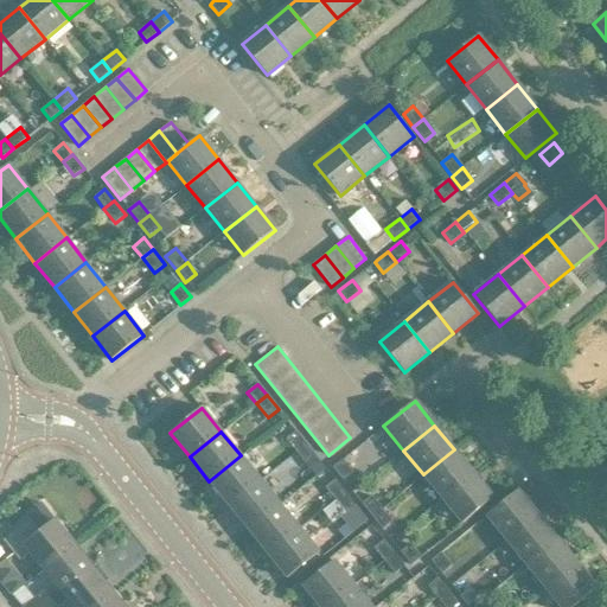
[(305,443),(295,432),(285,440),(295,452),(305,443)]
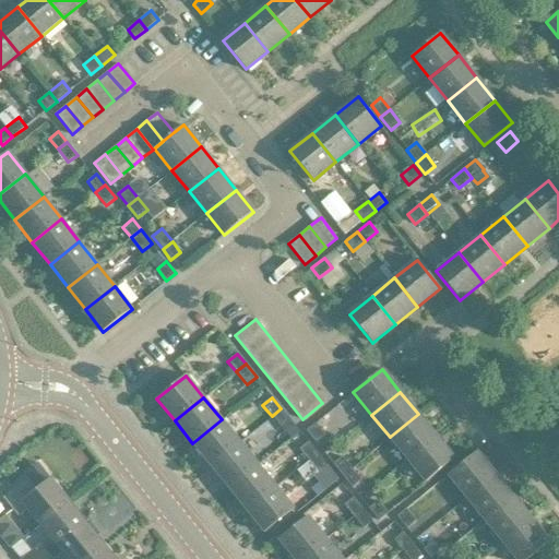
[(281,408),(272,416),(282,429),(292,421),(281,408)]
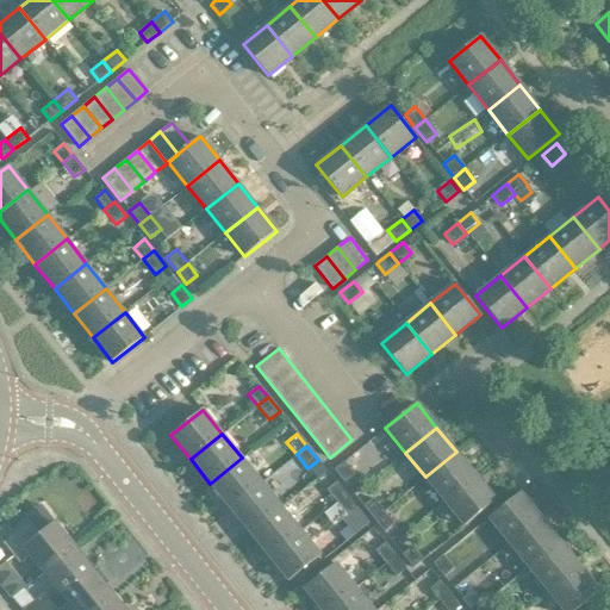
[(363,446),(335,471),(346,484),(375,460),(363,446)]
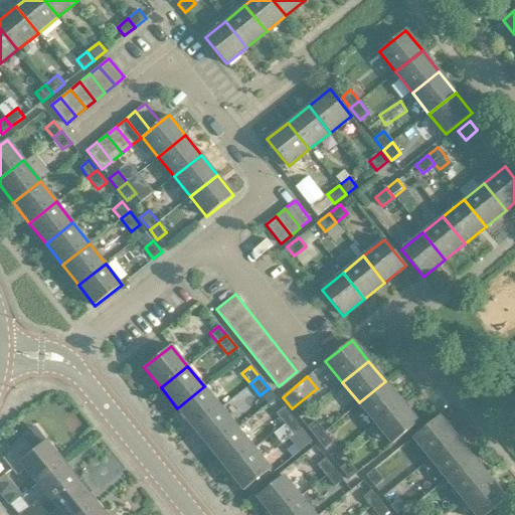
[(385,381),(359,402),(375,423),(402,402),(385,381)]
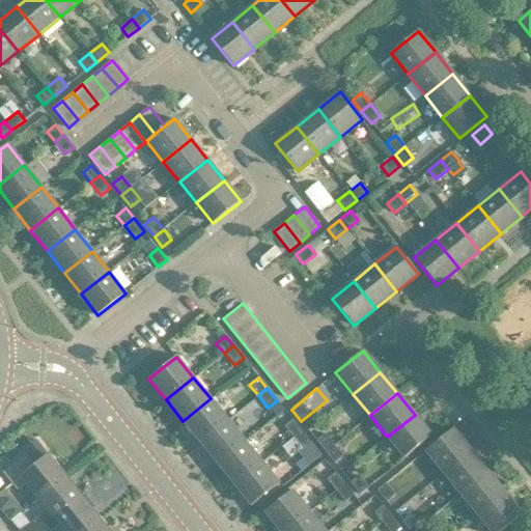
[(211,398),(183,421),(200,442),(227,420),(211,398)]
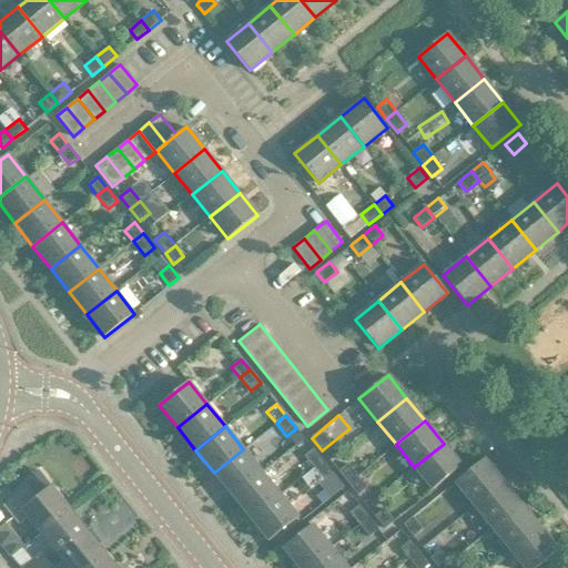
[(444,444),(414,467),(433,489),(462,466),(444,444)]
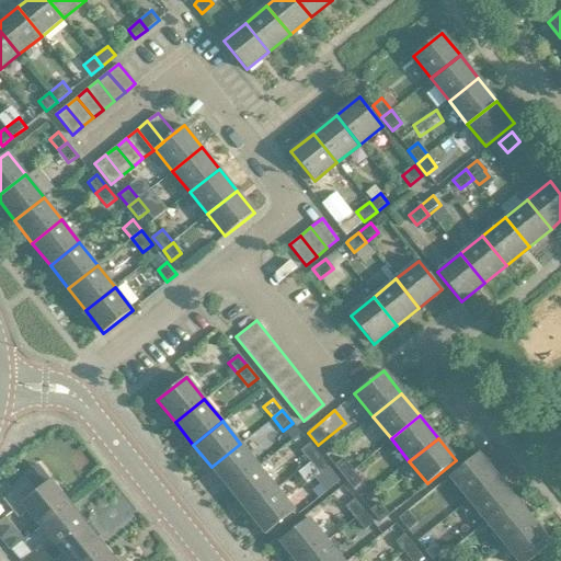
[(309,462),(319,455),(310,443),(300,450),(309,462)]
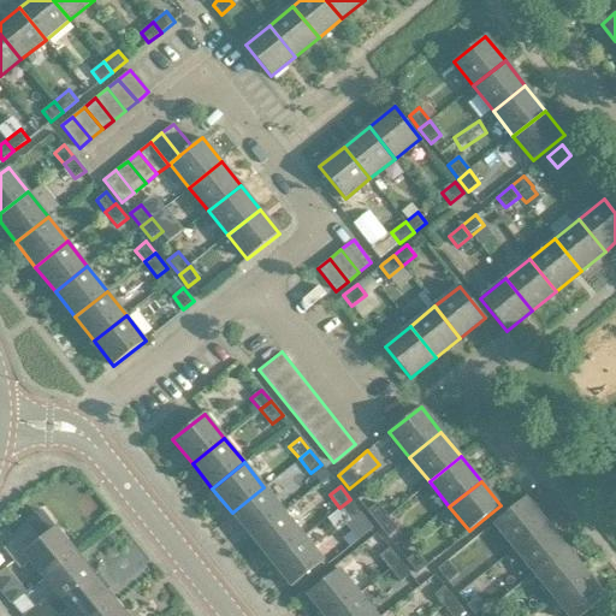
[(284,511),(264,487),(232,513),(252,538),(284,511)]
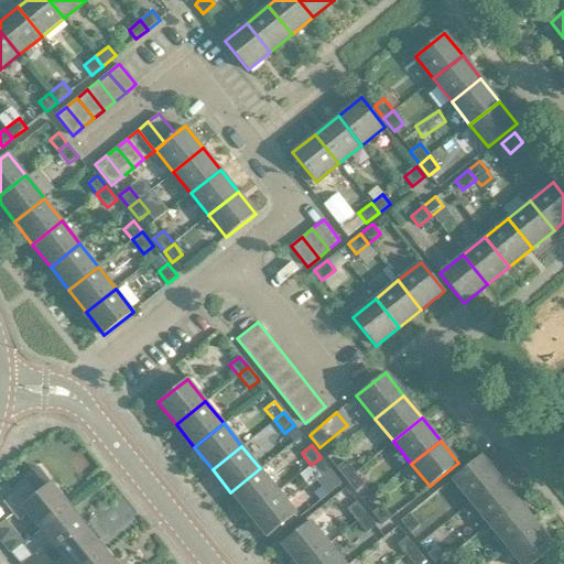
[(499,478),(481,456),(452,479),(470,502),(499,478)]
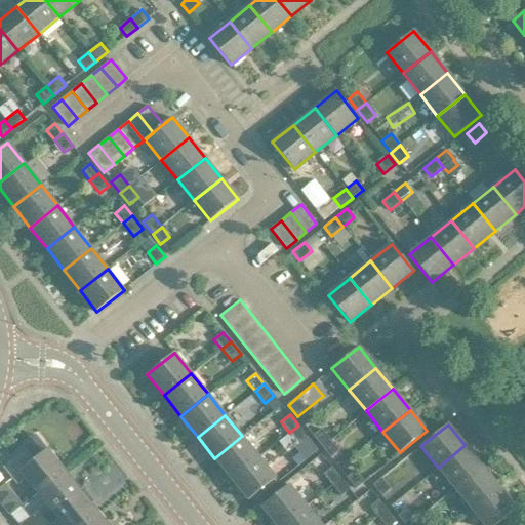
[(298,426),(289,433),(298,444),(308,437),(298,426)]
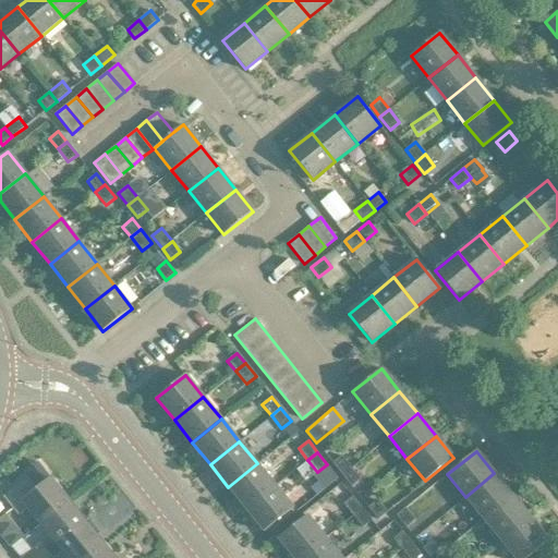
[(341,474),(351,466),(341,455),(332,462),(341,474)]
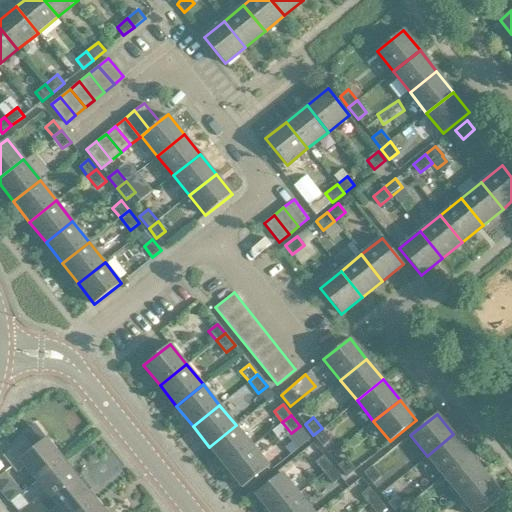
[(253,446),(236,425),(209,447),(226,467),(253,446)]
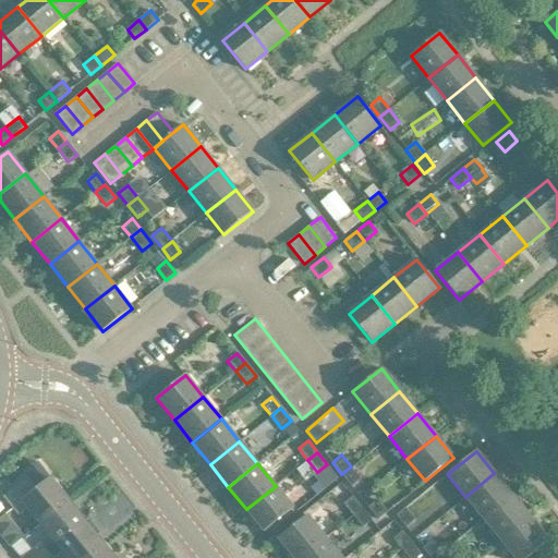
[(361,478),(351,466),(341,474),(351,487),(361,478)]
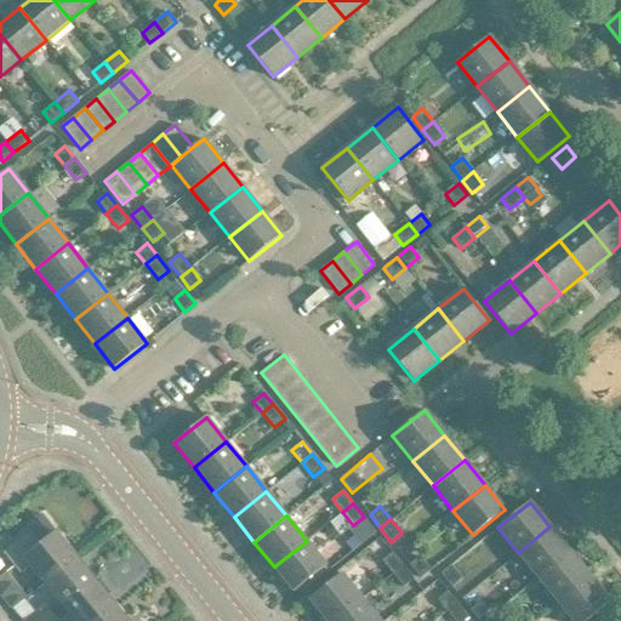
[(570,552),(550,527),(518,553),(539,577),(570,552)]
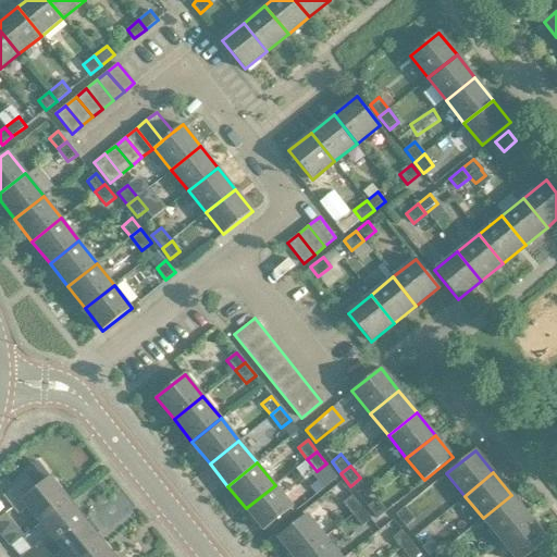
[(40,523),(69,499),(51,478),(38,487),(28,475),(3,495),(17,514),(26,507),(40,523)]
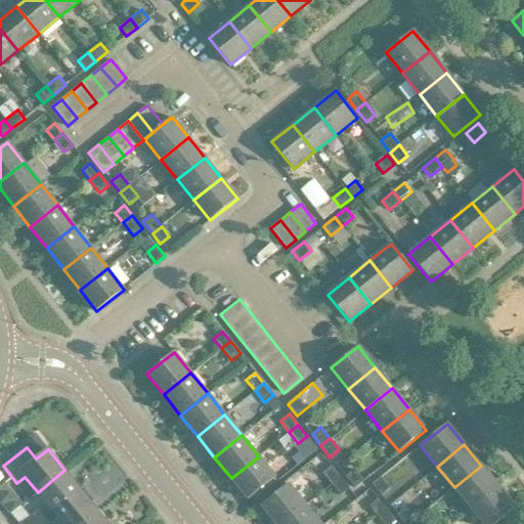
[(275,477),(259,456),(231,478),(248,499),(275,477)]
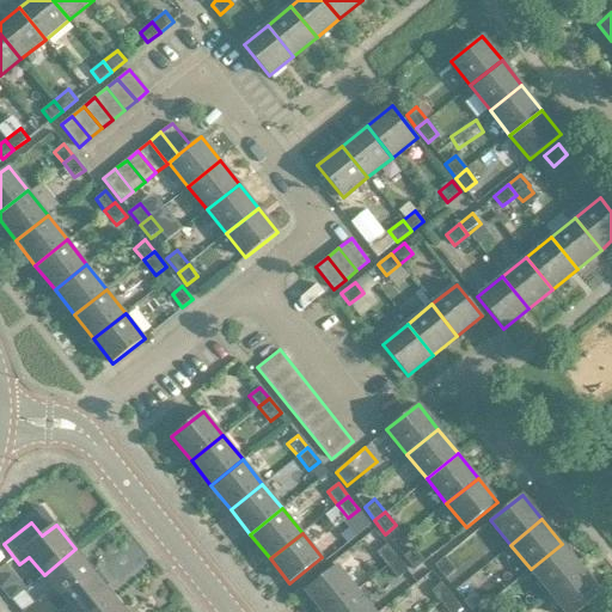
[(386,565),(397,557),(387,544),(377,552),(386,565)]
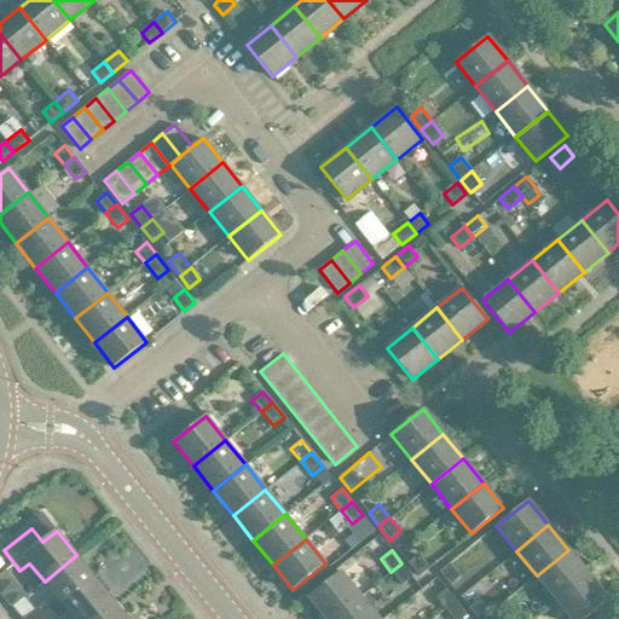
[(568,550),(537,576),(556,601),(589,574),(568,550)]
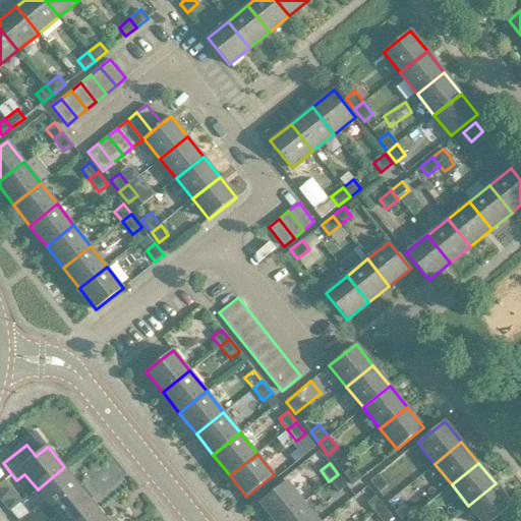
[(353,485),(361,477),(352,466),(343,473),(353,485)]
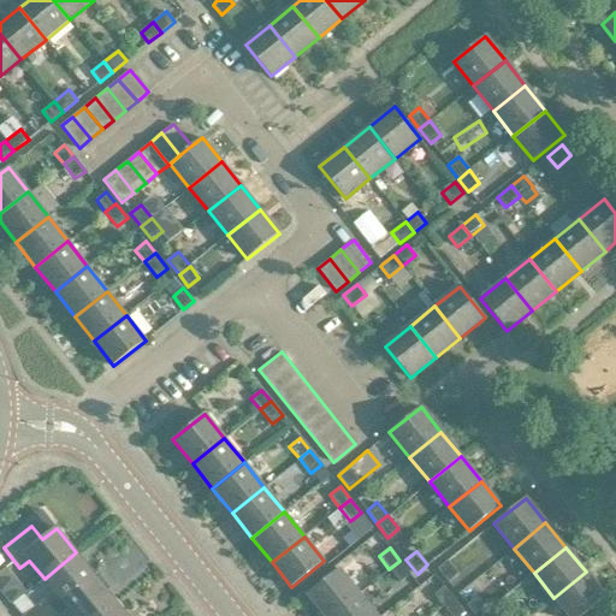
[(76,552),(45,579),(58,597),(49,604),(46,598),(23,615),(46,615),(95,576),(76,552)]
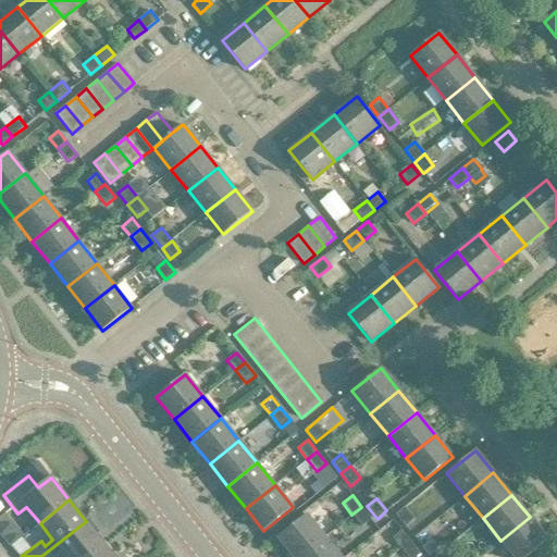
[(361,507),(351,515),(361,527),(371,519),(361,507)]
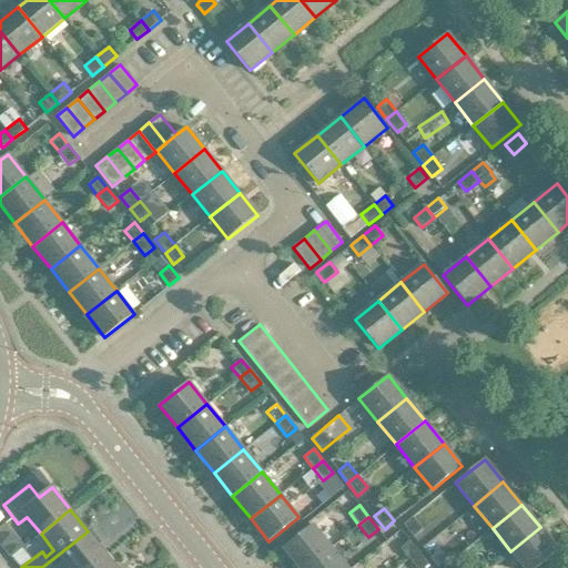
[(413,537),(423,529),(413,517),(403,525),(413,537)]
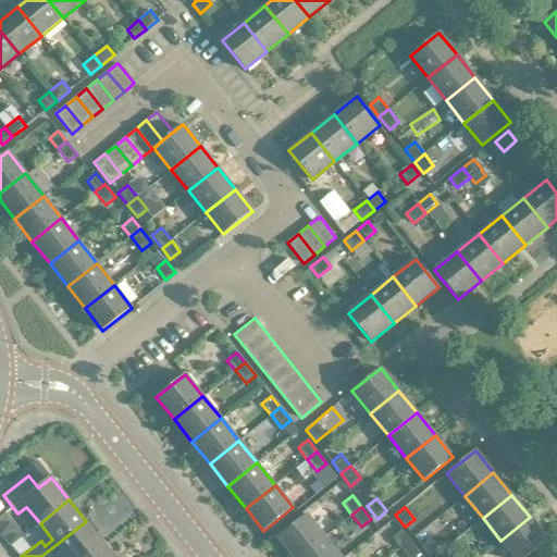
[(293,556),(298,556),(324,536),(307,515),(277,537),(293,556)]
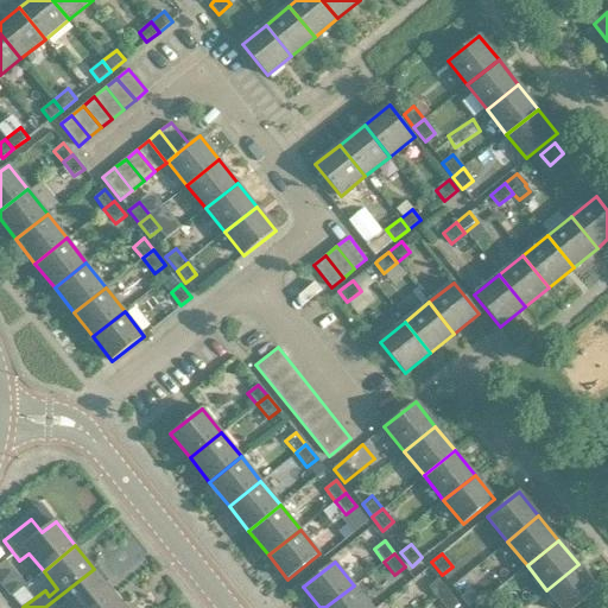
[(384,562),(366,576),(380,594),(398,580),(384,562)]
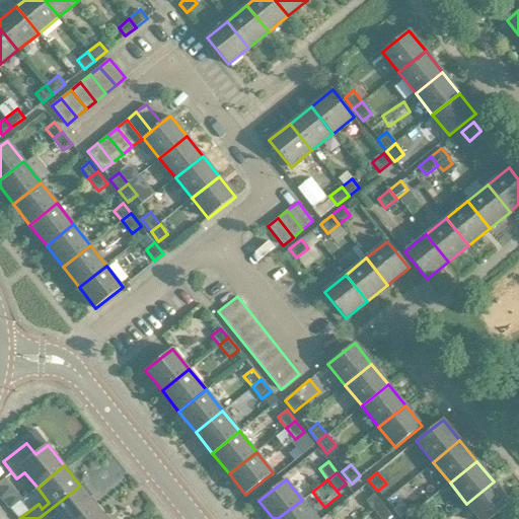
[(490,518),(510,503),(494,482),(466,504),(478,518),(490,518)]
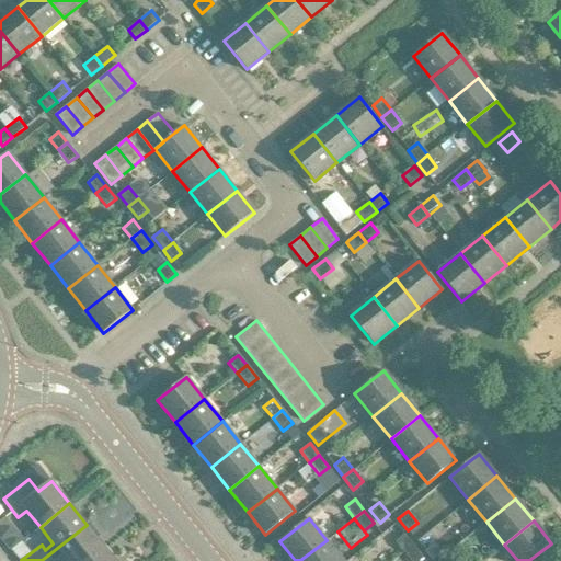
[(87,560),(104,547),(87,525),(42,560),(54,560),(61,553),(67,560),(87,560)]
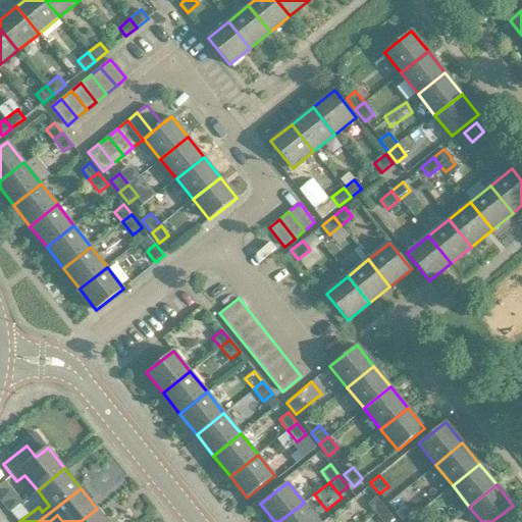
[(375,514),(384,507),(376,497),(367,504),(375,514)]
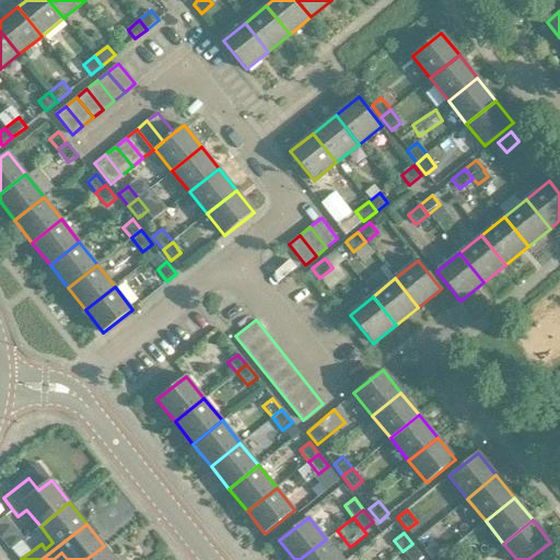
[(342,559),(326,539),(300,559),(342,559)]
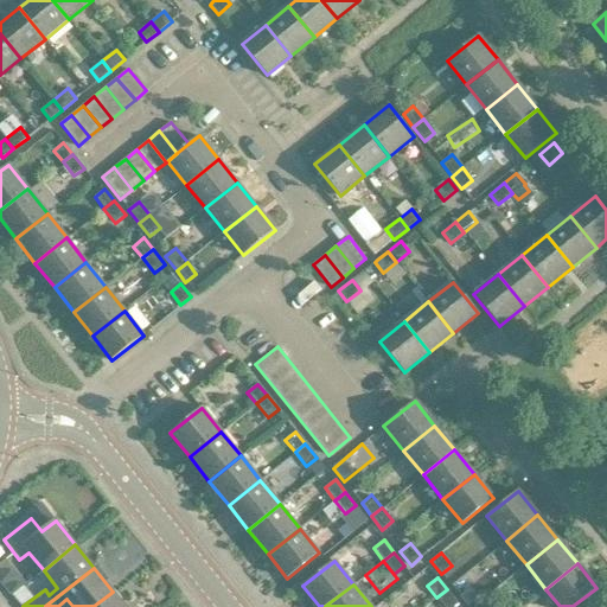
[(468,606),(473,606),(481,601),(470,588),(459,596),(468,606)]
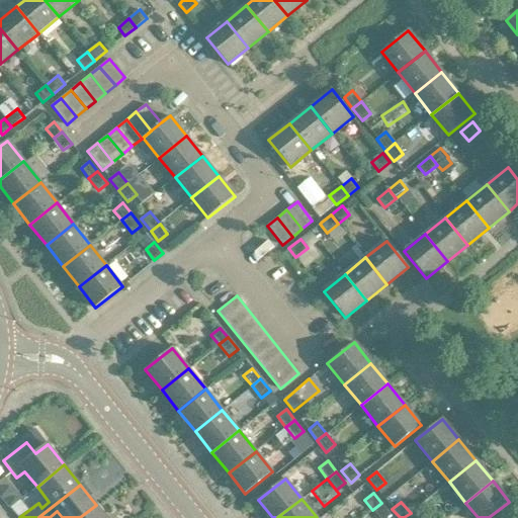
[(381,503),(372,510),(378,517),(386,517),(392,515),(381,503)]
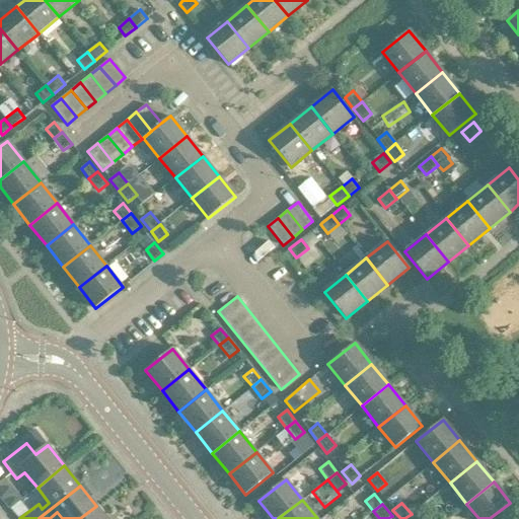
[(106,518),(96,506),(80,518),(106,518)]
